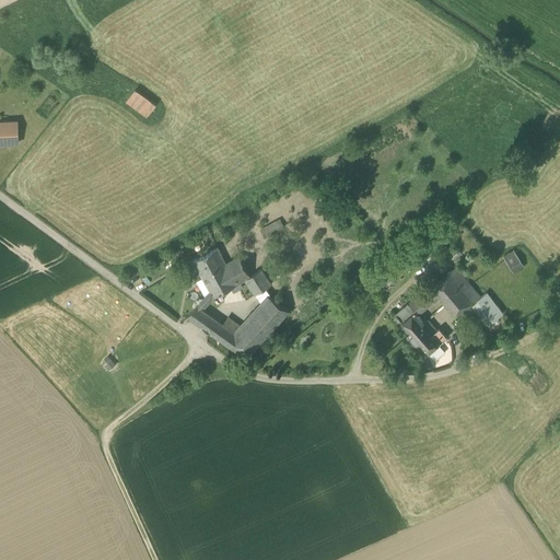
[(156,105),(136,90),(126,103),(147,118),(156,105)]
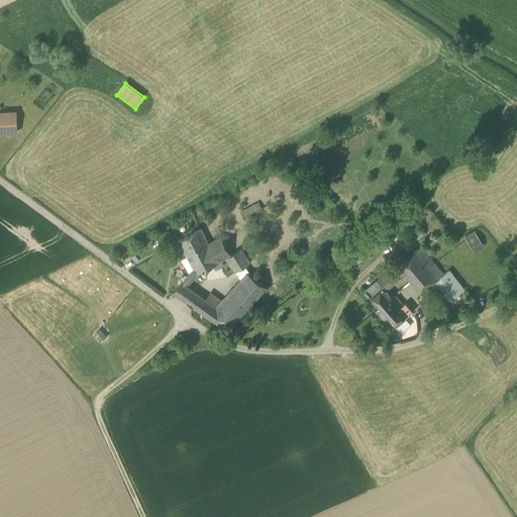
[(15,113),(0,113),(0,133),(16,132),(15,113)]
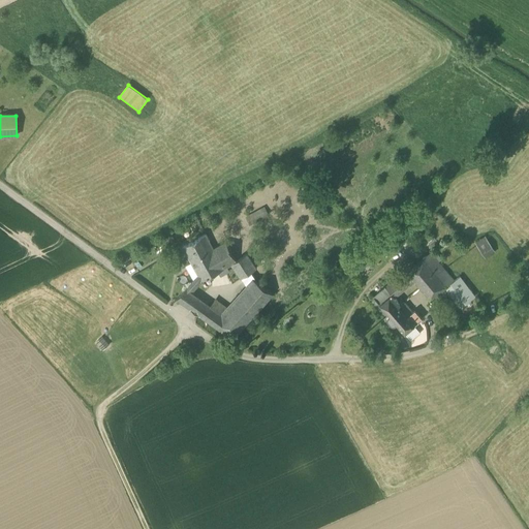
[(246,217),(250,225),(269,215),(265,208),(246,217)]
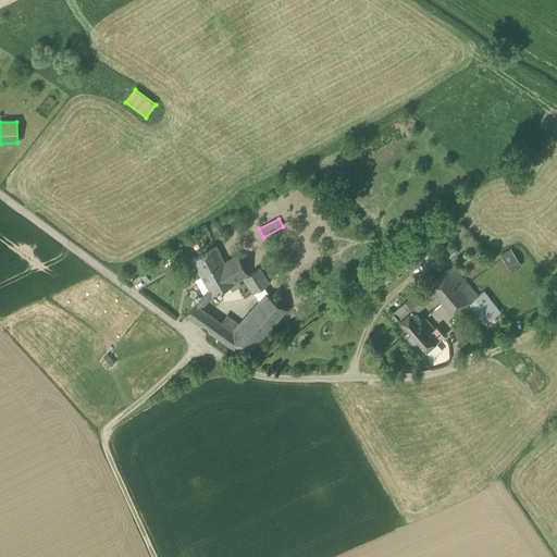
[(424,248),(432,258),(438,251),(431,242),(424,248)]
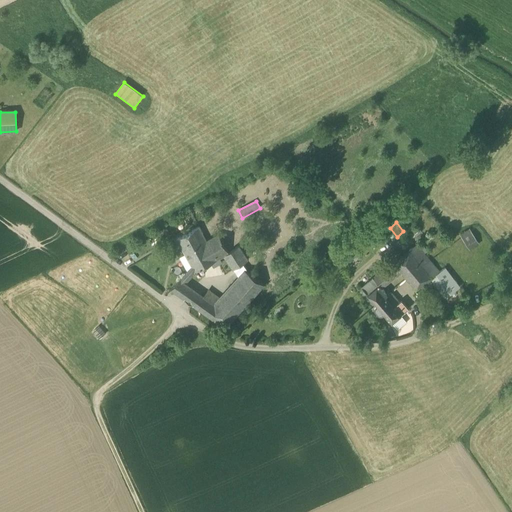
[(192,267),(195,272),(211,263),(220,258),(224,256),(224,255),(229,252),(218,234),(207,241),(199,227),(177,239),(184,253),(192,267)]
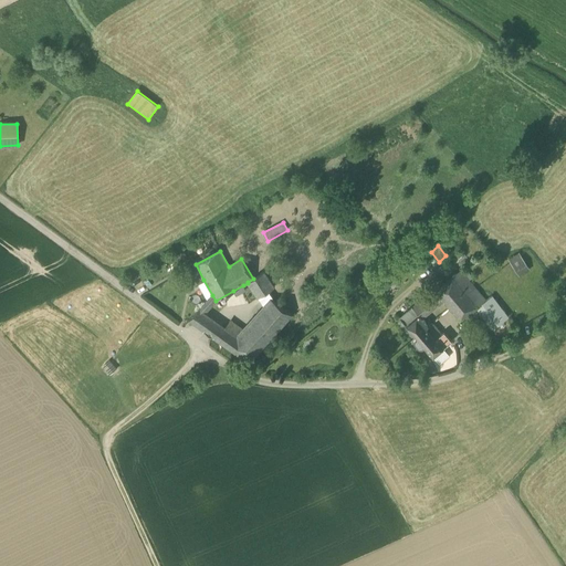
[(513,261),(522,273),(533,265),(524,253),(513,261)]
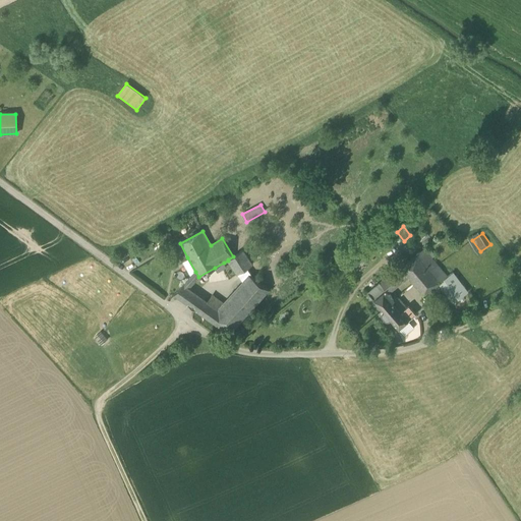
[(424,249),(431,258),(435,255),(426,246),(424,249)]
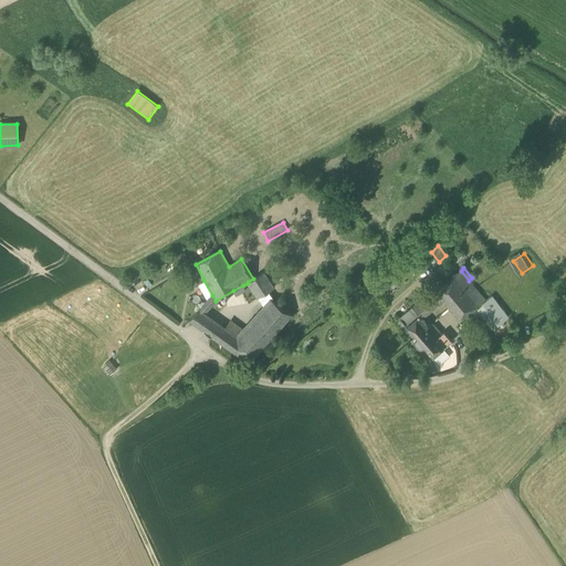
[(461,271),(453,276),(469,294),(475,289),(469,281),(461,271)]
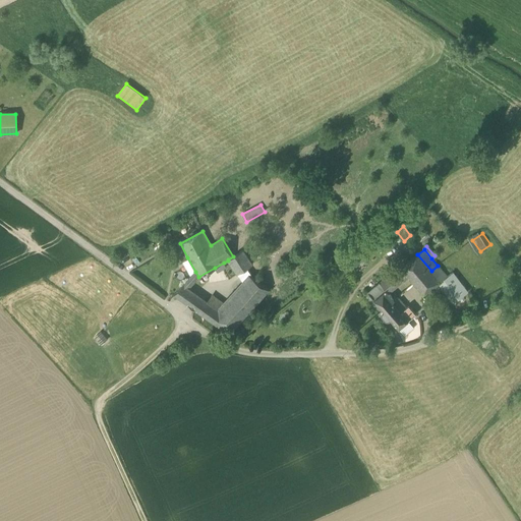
[(228,261),(238,275),(246,269),(252,266),(243,250),(233,256),(228,259),(228,261)]
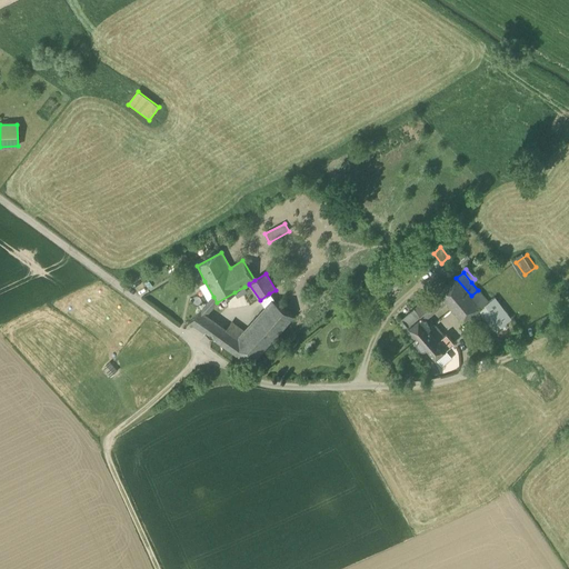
[(456,278),(437,291),(443,299),(452,309),(471,296),(456,278)]
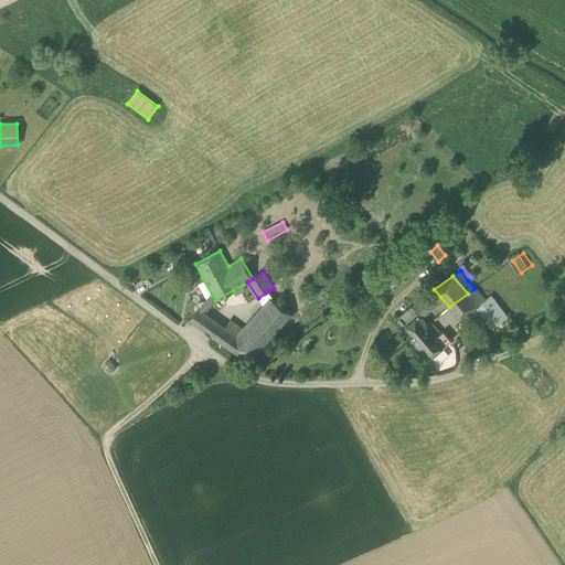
[(198,283),(206,300),(212,295),(203,279),(198,283)]
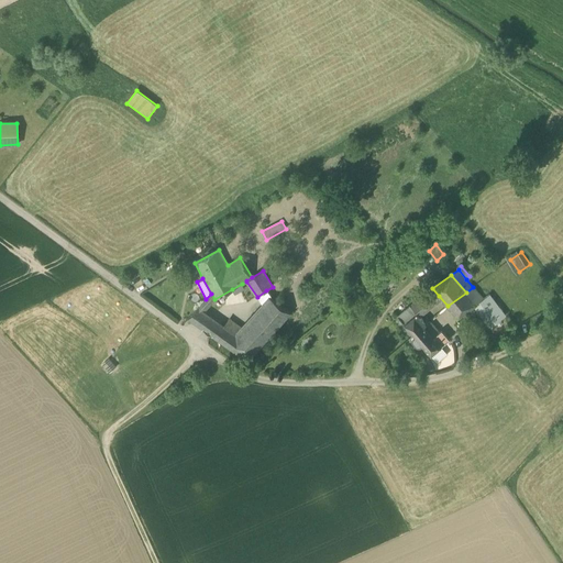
[(244,288),(242,284),(232,289),(234,295),(244,288)]
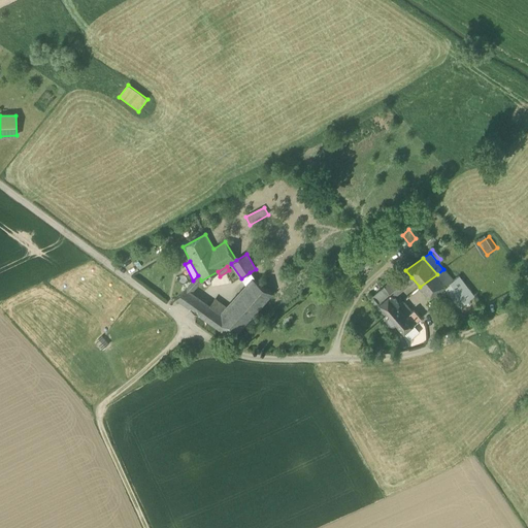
[(443,269),(437,274),(447,286),(444,287),(460,306),(473,296),(467,288),(459,276),(453,281),(443,269)]
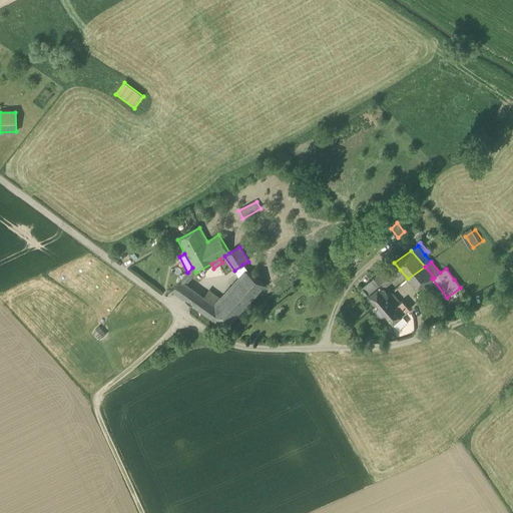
[(377,306),(386,297),(378,288),(380,287),(381,287),(400,270),(394,263),(383,271),(362,289),(363,289),(363,292),(365,295),(368,295),(377,306)]
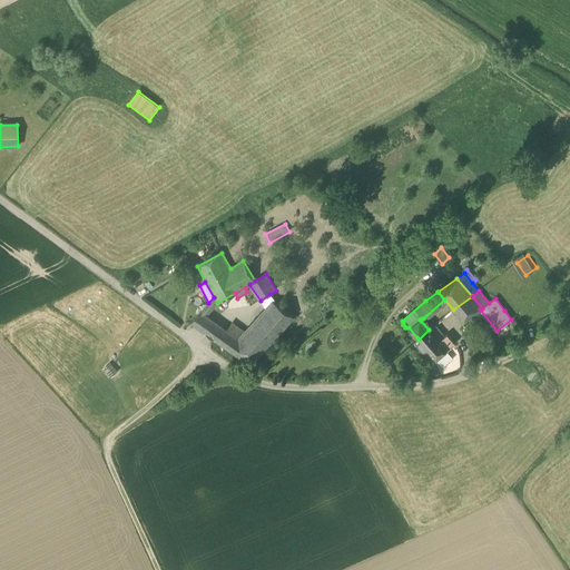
[(261,301),(266,311),(274,302),(269,294),(261,301)]
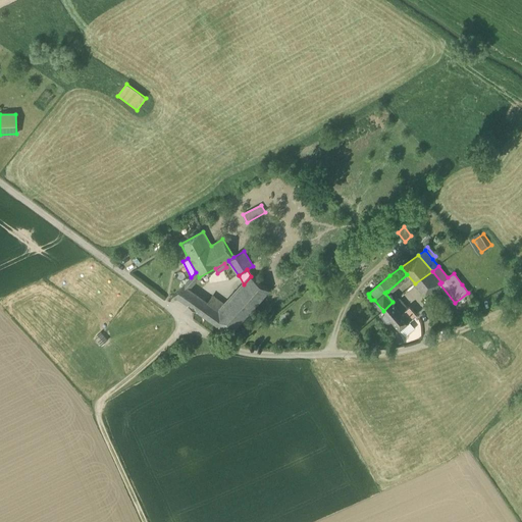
[(424,295),(439,283),(441,282),(432,271),(415,283),(424,295)]
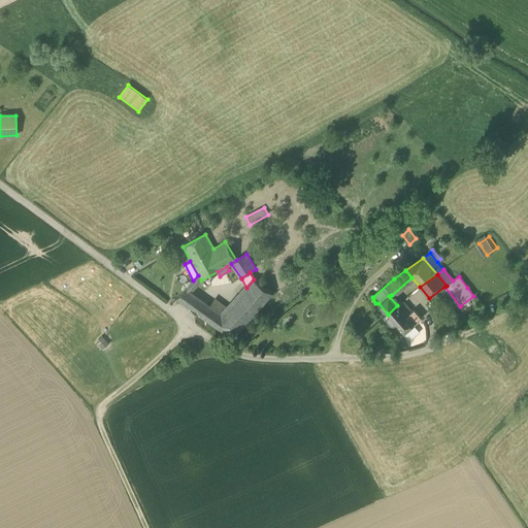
[(193,281),(185,289),(190,293),(201,281),(198,275),(193,281)]
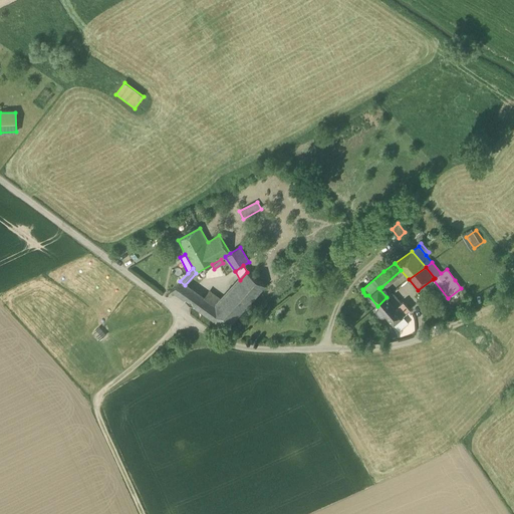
[(216,306),(208,300),(200,311),(226,329),(266,286),(247,272),(240,280),(222,300),(216,306)]
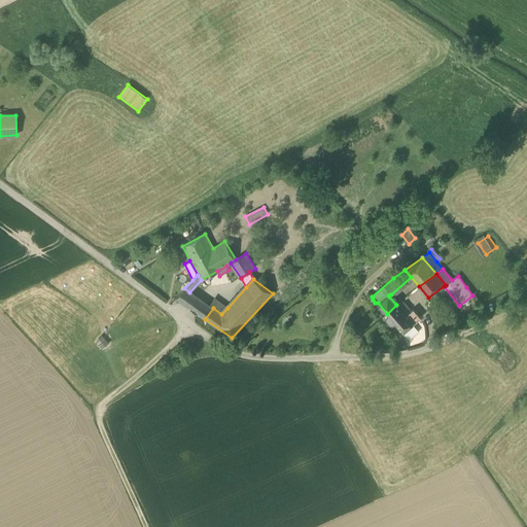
[(176,299),(190,309),(199,299),(189,292),(184,288),(176,299)]
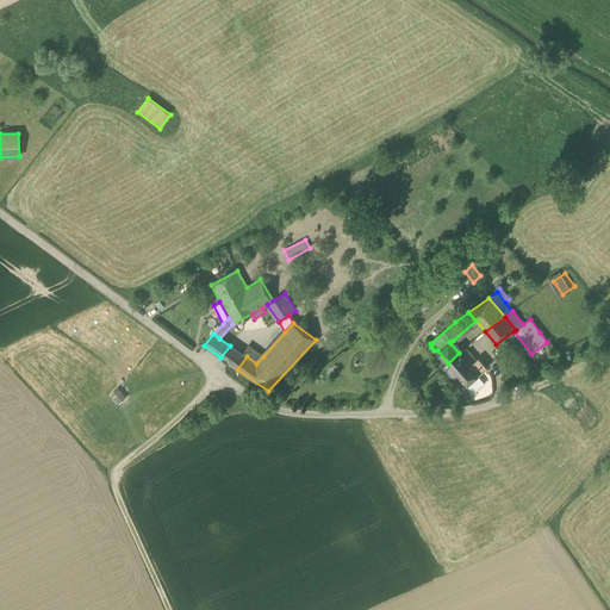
[(461,352),(453,341),(452,341),(449,342),(459,353),(461,352)]
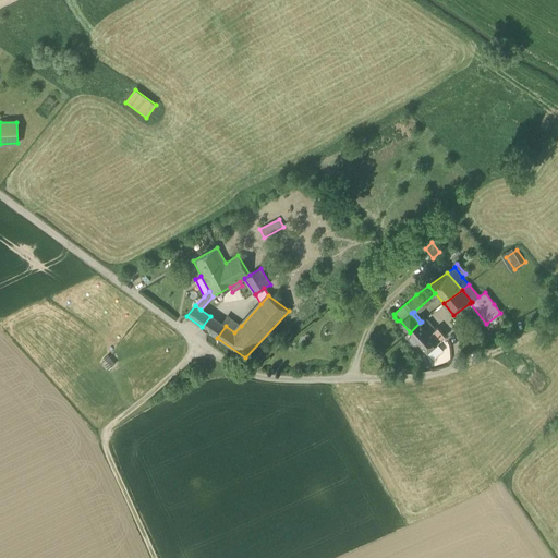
[(228,315),(221,324),(226,326),(234,332),(241,326),(228,315)]
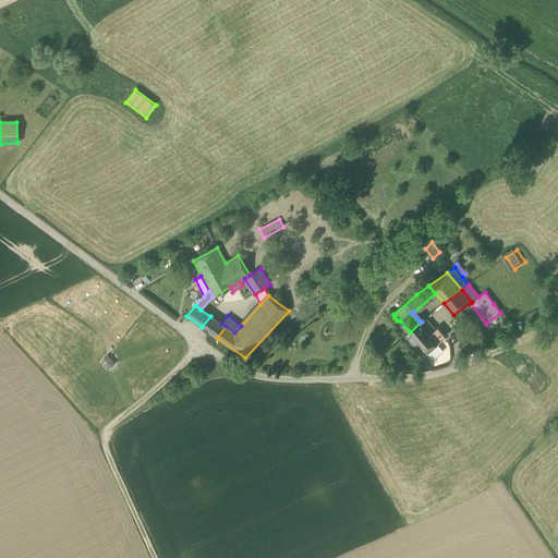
[(202,327),(217,338),(226,326),(221,324),(210,316),(202,327)]
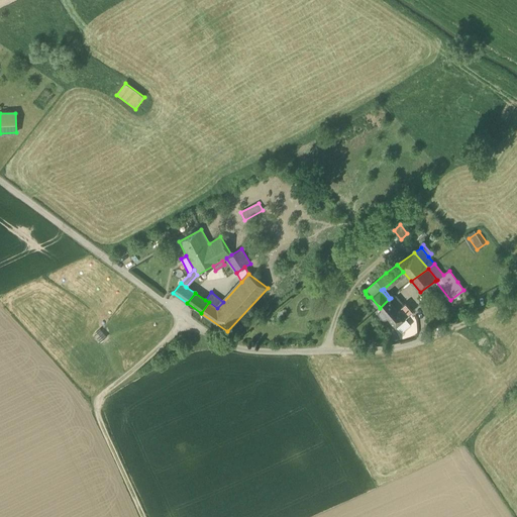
[(391,298),(389,299),(405,318),(413,312),(405,303),(403,305),(394,294),(391,298)]
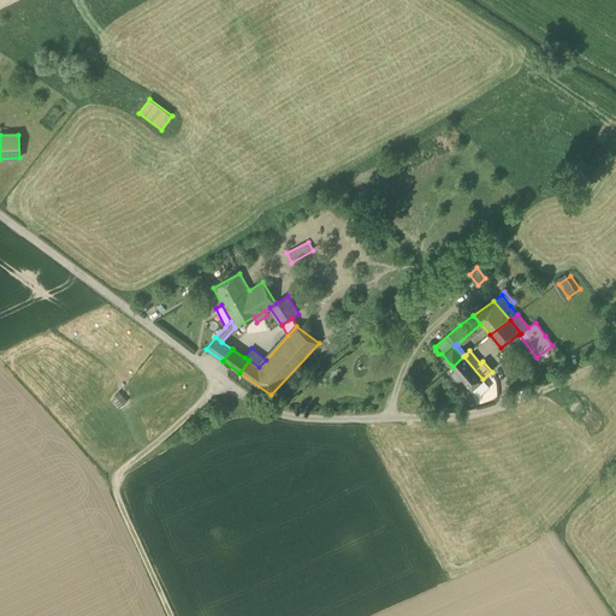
[(472,389),(483,379),(463,356),(452,367),(452,369),(452,373),(454,375),(456,377),(458,377),(461,377),(472,389)]
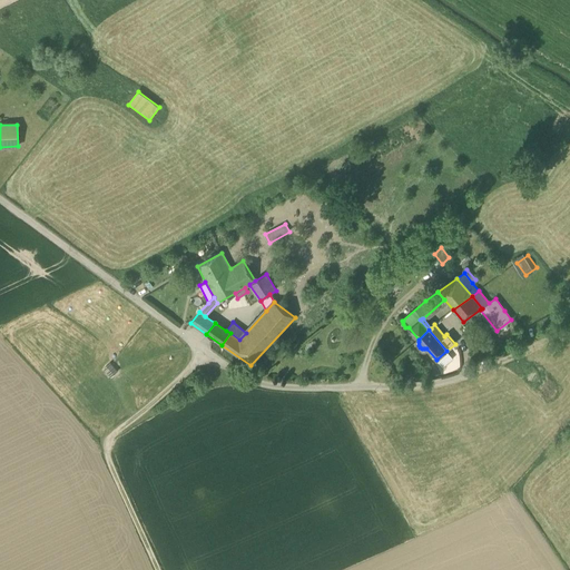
[(104,369),(112,379),(120,372),(112,362),(104,369)]
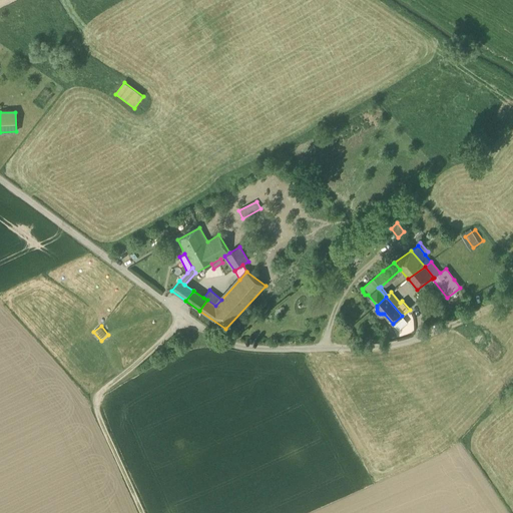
All buildings are outlined.
